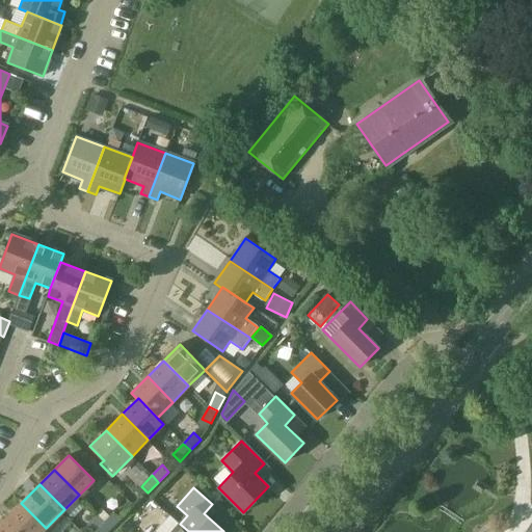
[(18,531),(42,531),(46,528),(21,503),(5,519),(18,531)]
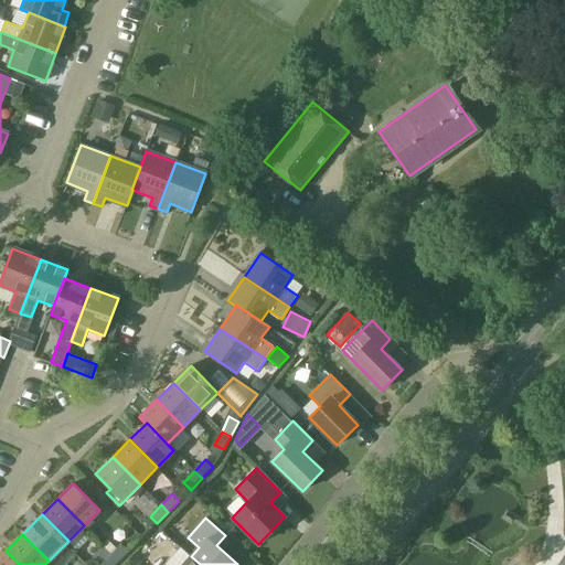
[(121,543),(110,555),(118,563),(129,552),(121,543)]
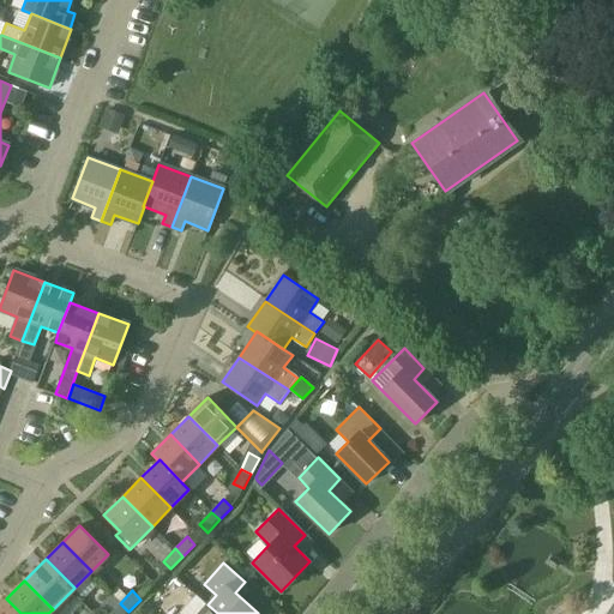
[(217,613),(208,605),(194,594),(176,613),(217,613)]
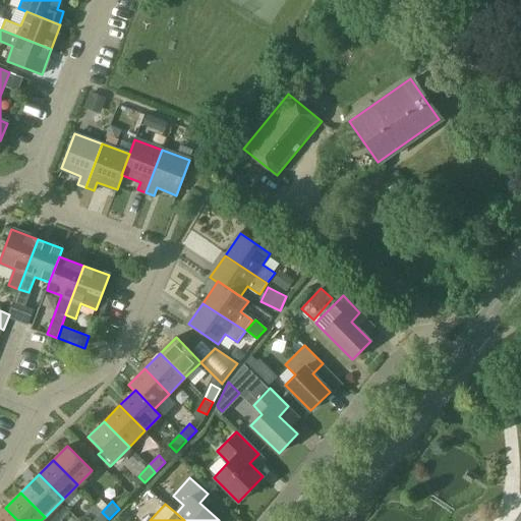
[(0,512),(0,520),(17,520),(5,508),(0,512)]
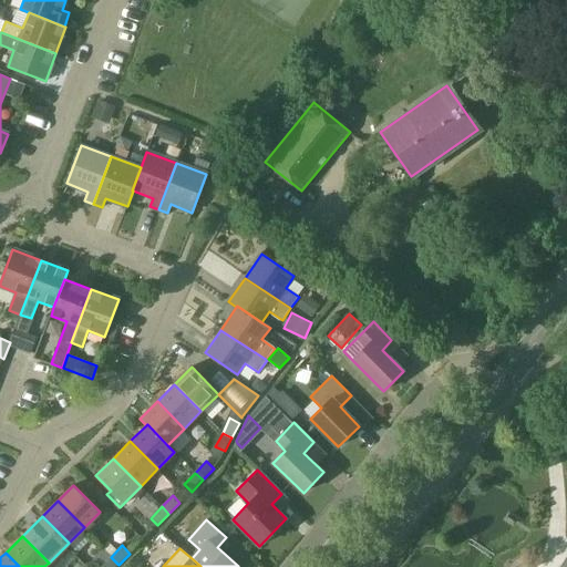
[(115,566),(119,565),(111,557),(100,566),(115,566)]
